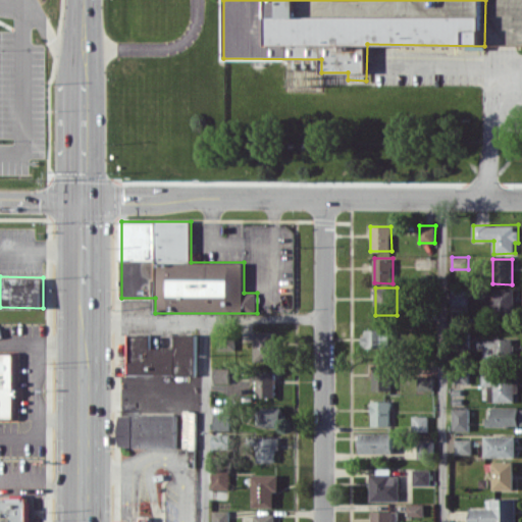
[(515,289),(486,289),(486,314),(514,315),(515,289)]
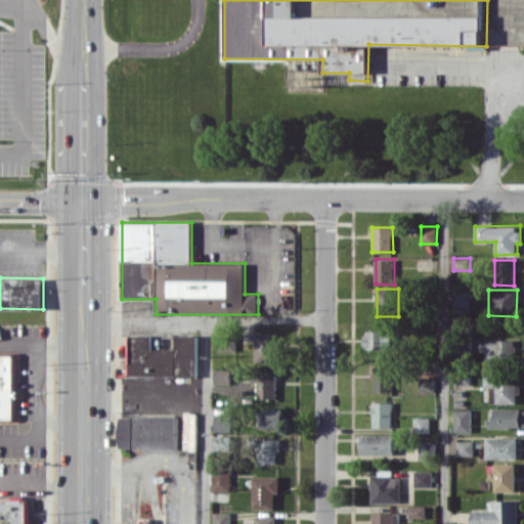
[(452,306),(470,306),(470,291),(452,292),(452,306)]
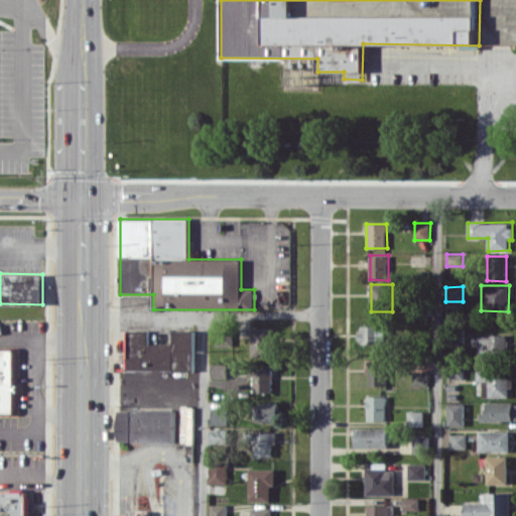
[(385,326),(360,326),(360,344),(386,344),(385,326)]
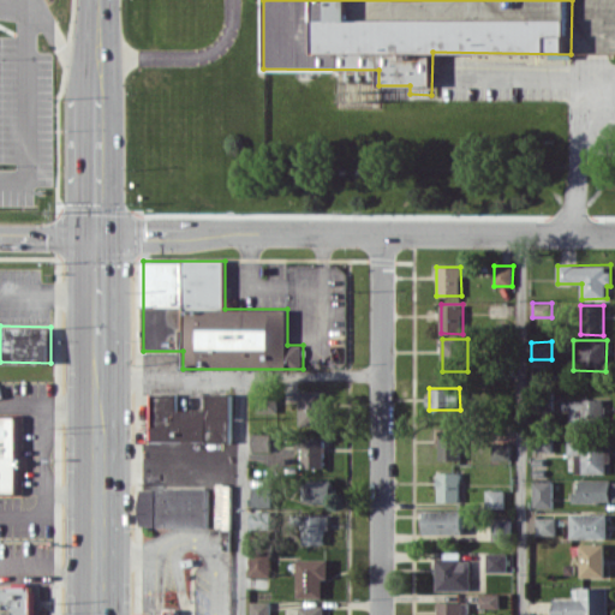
[(299,425),(326,425),(324,390),(299,390),(299,425)]
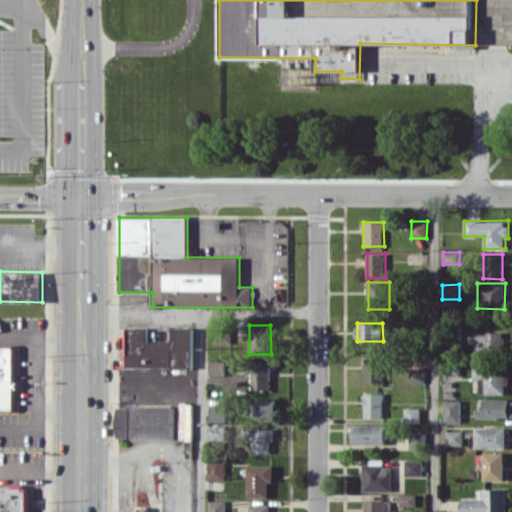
[(193,368),(193,328),(173,327),(172,341),(148,341),(148,328),(127,328),(126,367),(193,368)]
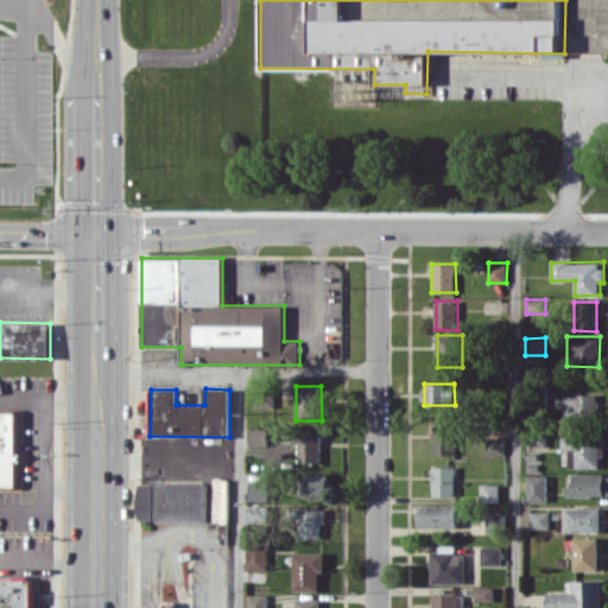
[(596,394),(556,396),(557,406),(563,406),(564,420),(597,420),(596,394)]
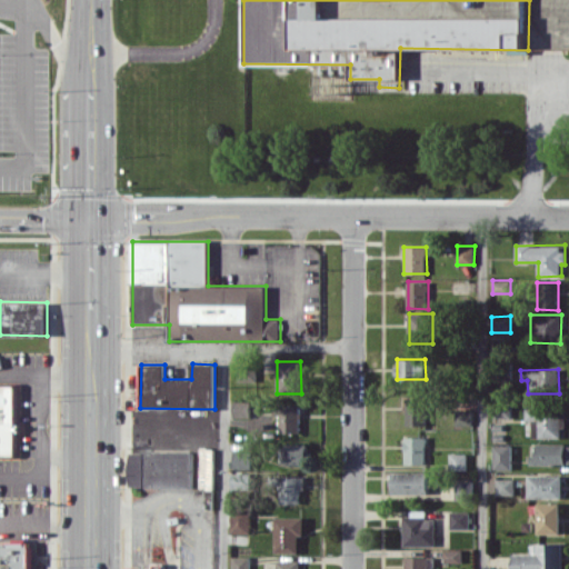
[(19,386),(0,385),(0,457),(18,457),(19,386)]
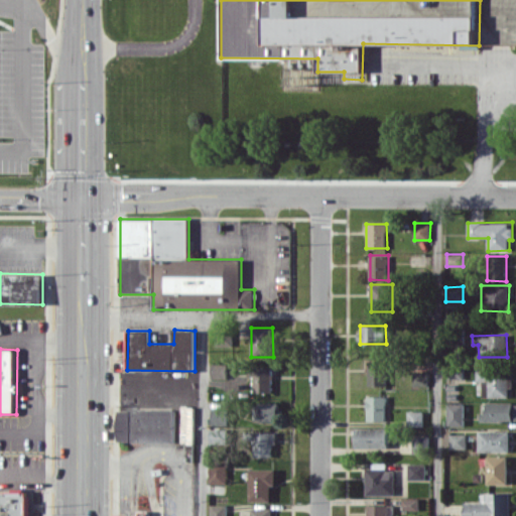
[(369,385),(387,386),(388,361),(370,361),(369,385)]
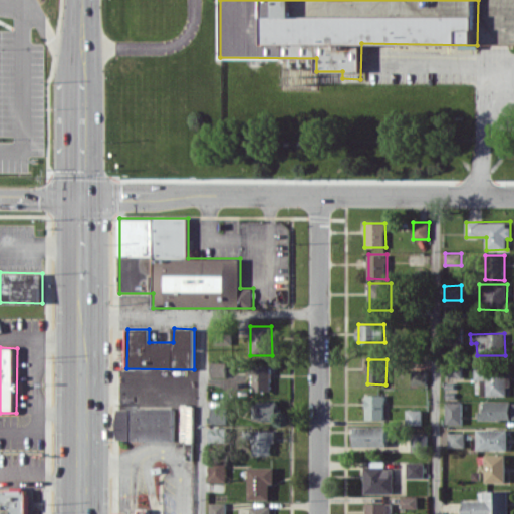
[(227,376),(227,362),(211,362),(211,376),(227,376)]
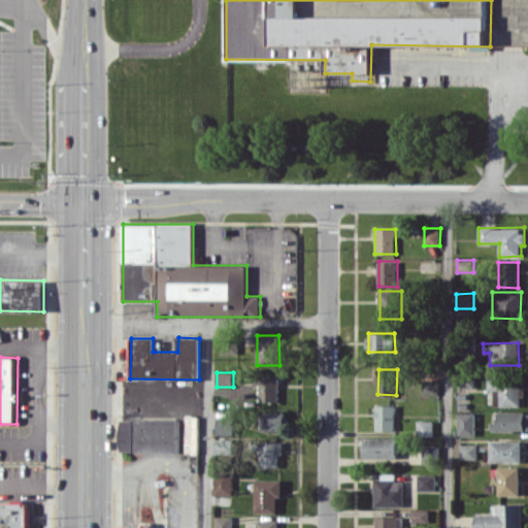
[(260,401),(278,401),(279,376),(256,375),(256,385),(260,386),(260,401)]
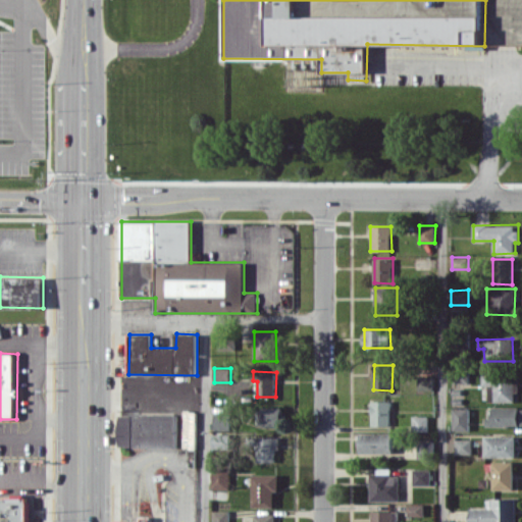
[(481,373),(481,385),(488,385),(488,401),(517,402),(517,374),(481,373)]
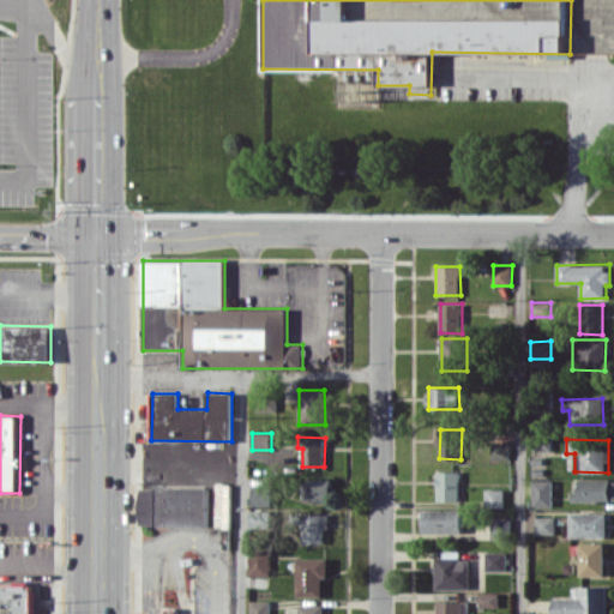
[(511,458),(510,443),(493,443),(493,459),(511,458)]
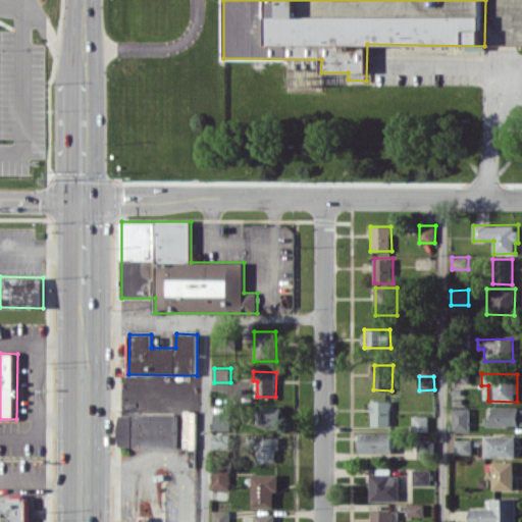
[(392,401),(371,401),(371,425),(390,425),(392,401)]
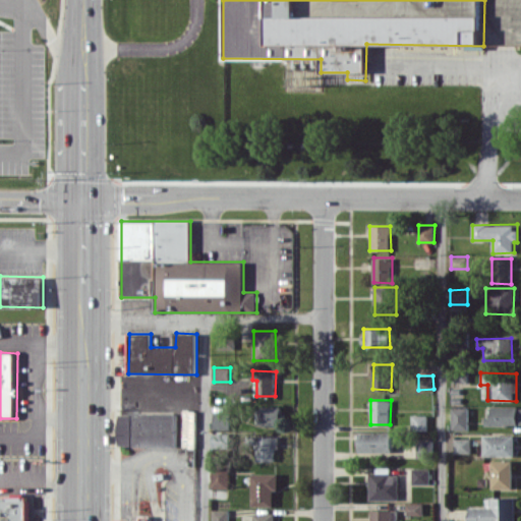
[(257,425),(282,425),(283,406),(258,406),(257,425)]
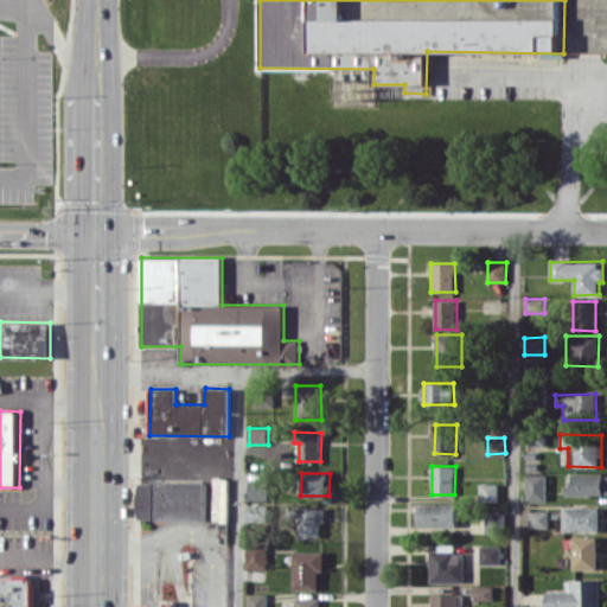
[(566,494),(606,496),(606,473),(573,473),(573,485),(567,484),(566,494)]
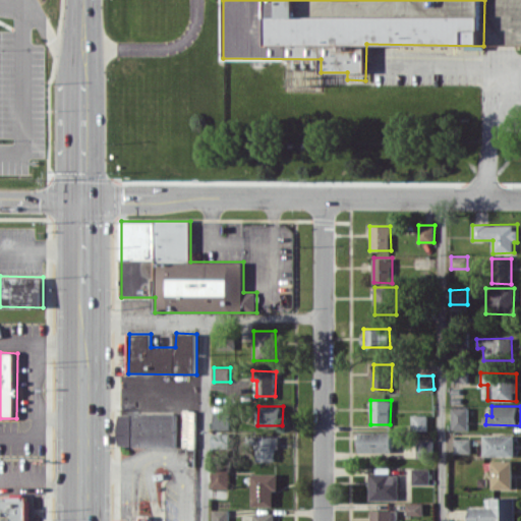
[(468,429),(469,408),(452,408),(452,429),(468,429)]
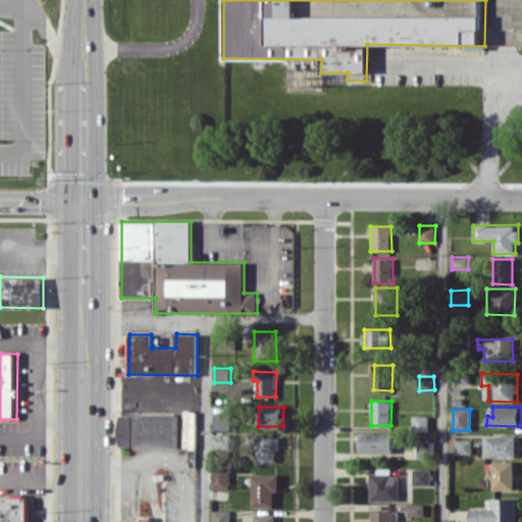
[(119,414),(119,447),(177,448),(178,415),(119,414)]
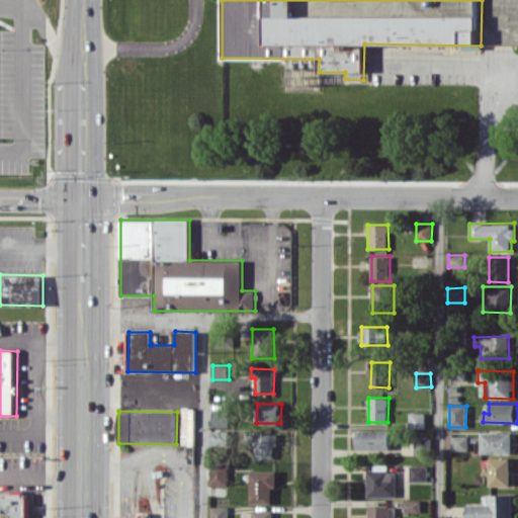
[(213,426),(230,426),(231,411),(213,411),(213,426)]
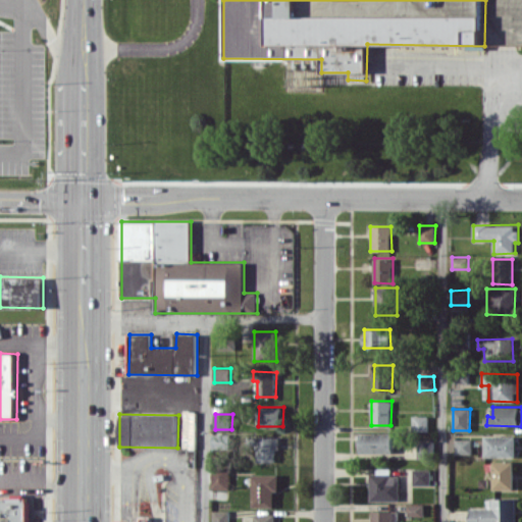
[(413,430),(428,431),(428,416),(413,415),(413,430)]
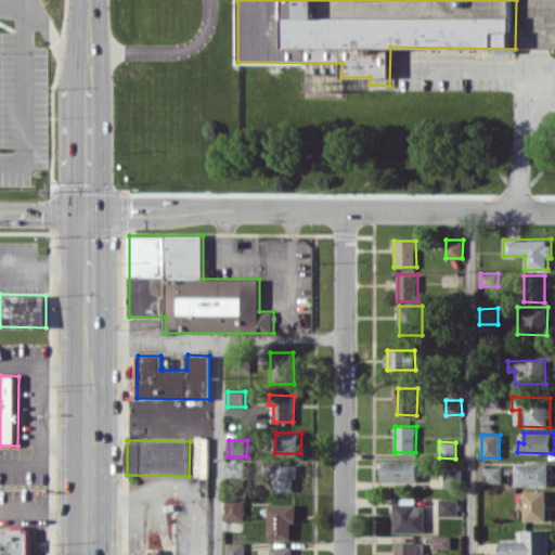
[(418,460),(383,461),(384,482),(418,481),(418,460)]
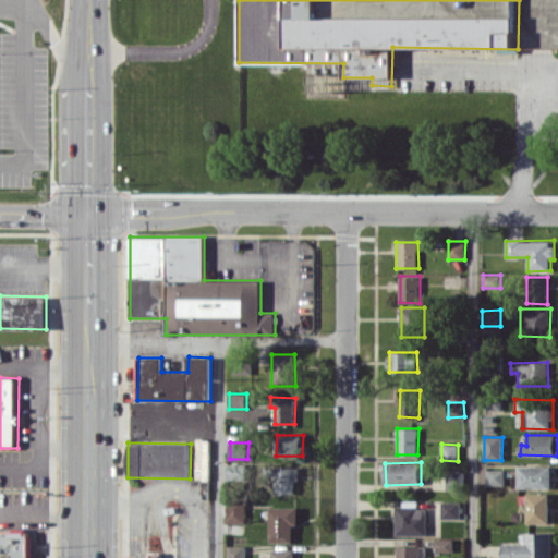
[(247,463),(228,463),(228,478),(247,480),(247,463)]
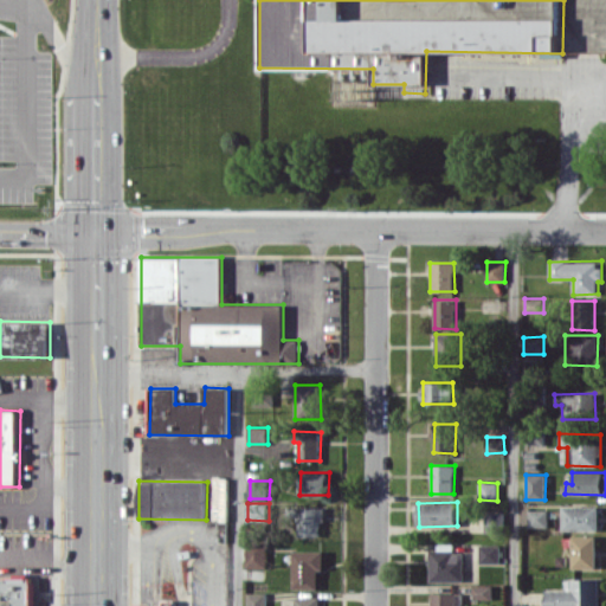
[(599,505),(563,505),(563,530),(598,530),(599,505)]
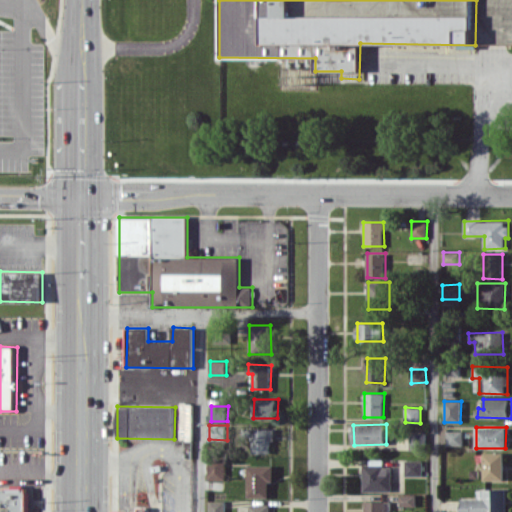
[(275,428),(252,429),(253,453),(271,453),(271,441),(275,441),(275,428)]
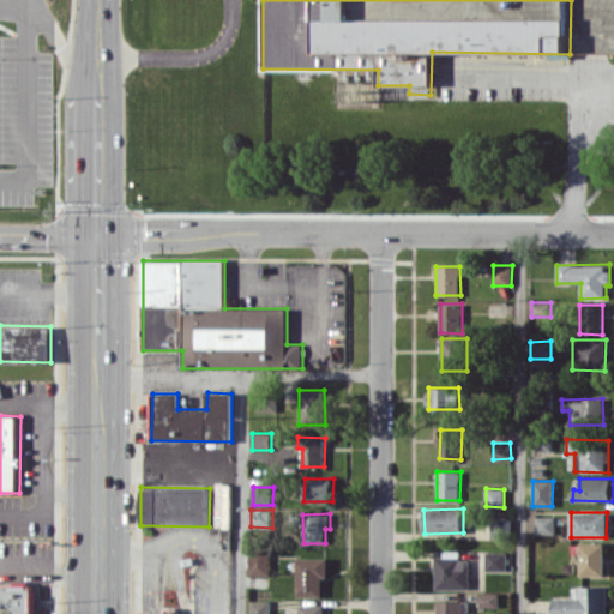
[(555,516),(536,516),(536,534),(555,534),(555,516)]
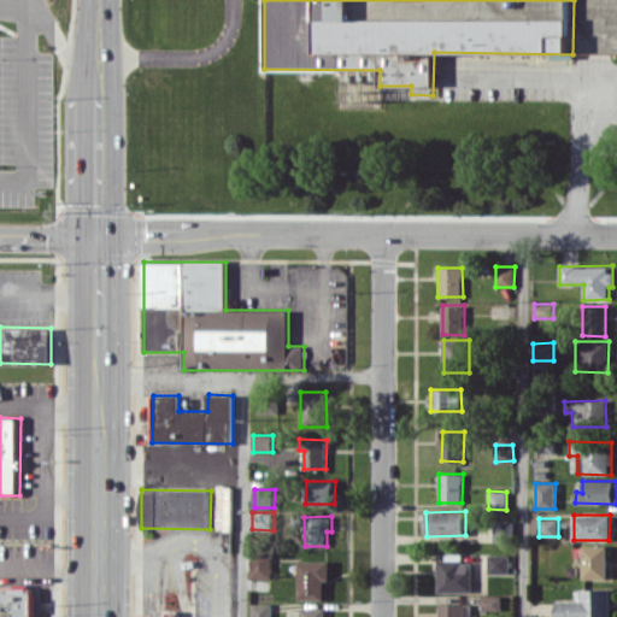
[(513,541),(515,521),(494,521),(494,541),(513,541)]
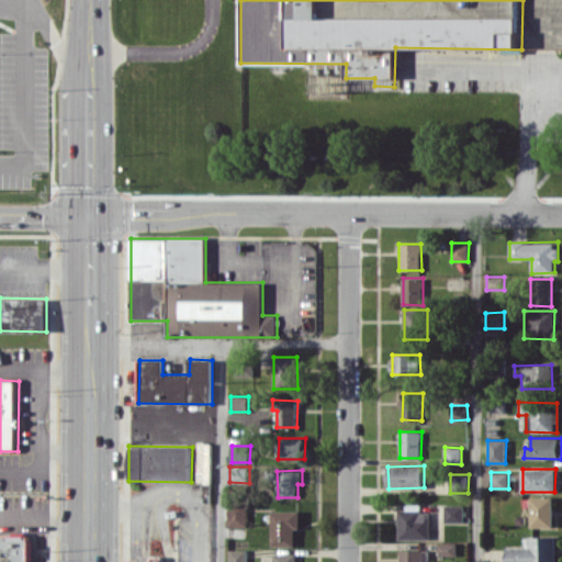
[(554,496),(532,497),(532,527),(554,527),(554,496)]
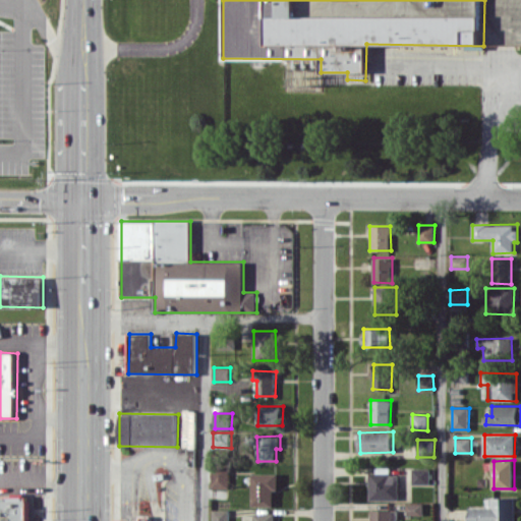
[(230,467),(213,467),(213,487),(230,488),(230,467)]
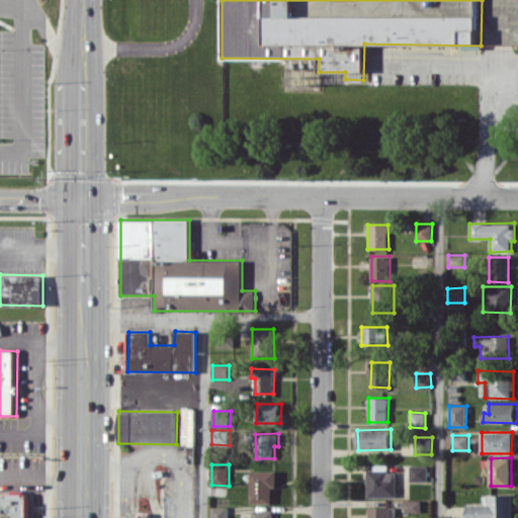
[(428,482),(428,465),(411,465),(411,481),(428,482)]
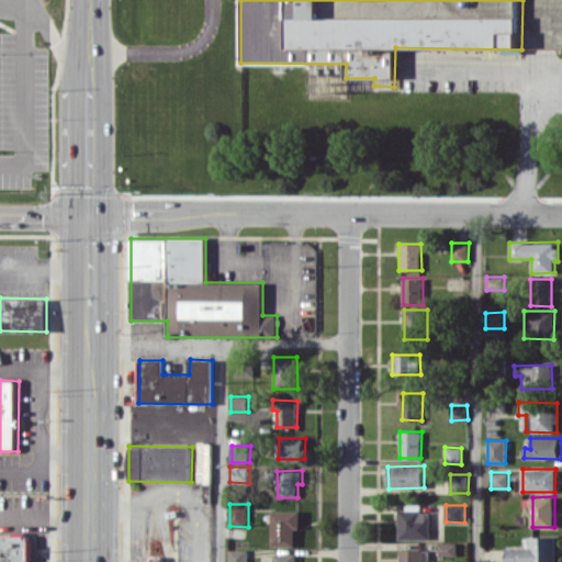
[(400,539),(430,539),(430,512),(422,512),(422,506),(400,506),(400,539)]
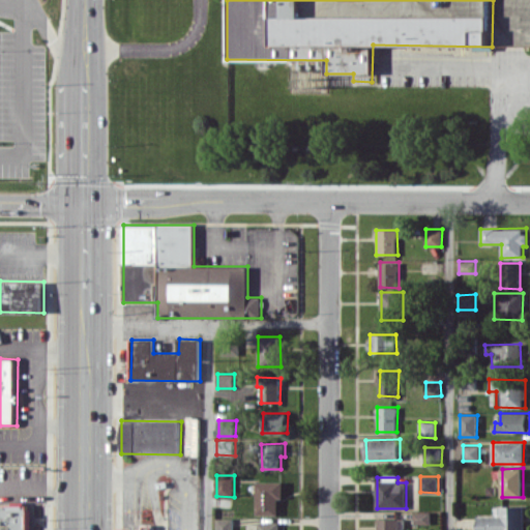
[(278,516),(278,498),(284,498),(284,481),(257,481),(257,516),(278,516)]
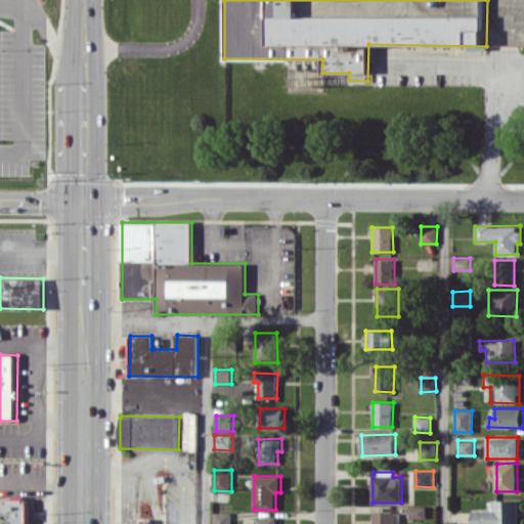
[(0,497),(0,523),(30,523),(31,499),(0,497)]
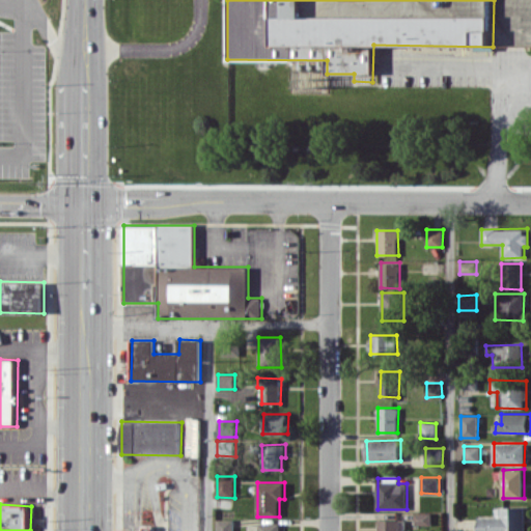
[(526,530),(526,506),(503,507),(503,516),(479,518),(479,530),(526,530)]
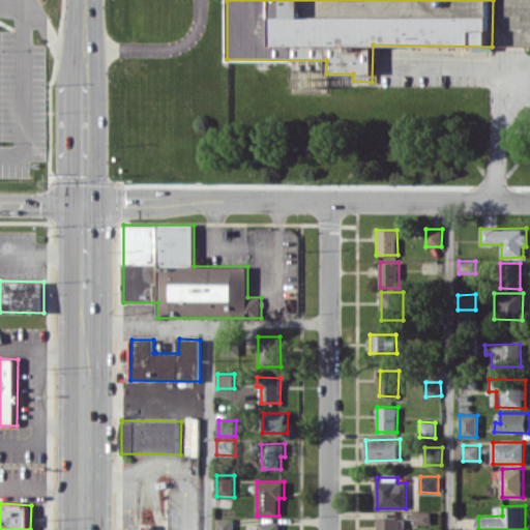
[(415,524),(431,524),(431,511),(414,511),(415,524)]
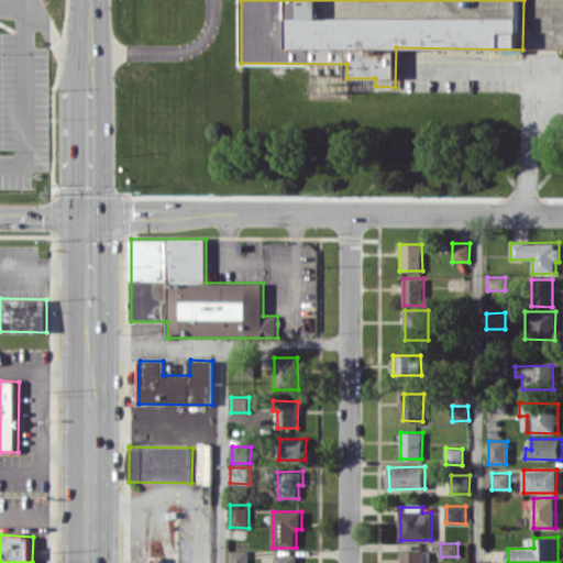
[(247,562),(249,550),(230,551),(230,562),(247,562)]
